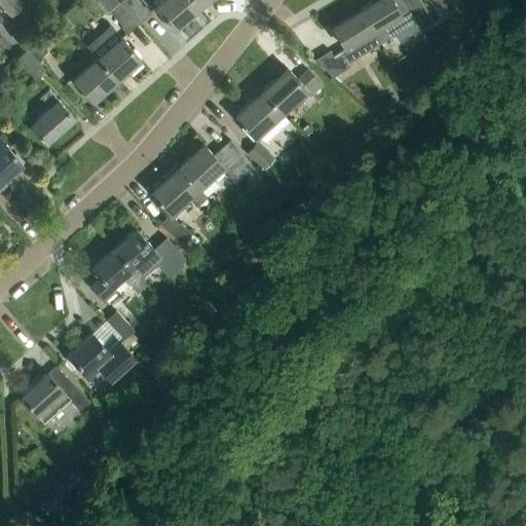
[(0,0),(0,5),(11,17),(24,5),(19,0),(0,0)]
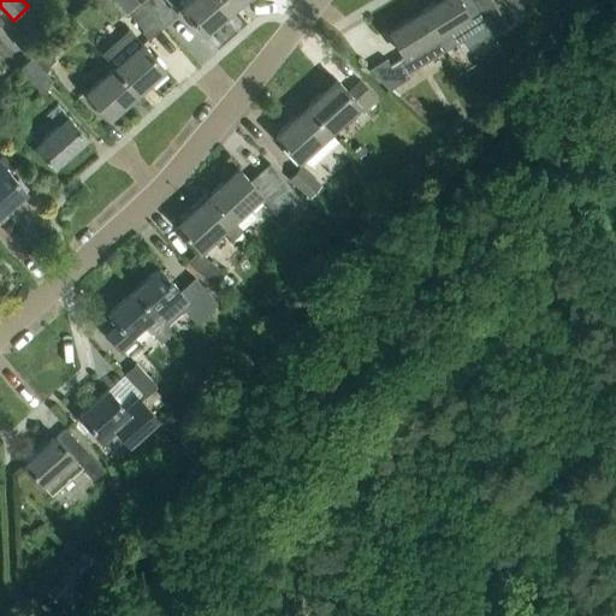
[(141,3),(163,28),(177,15),(169,7),(160,0),(140,0),(142,1),(141,3)]
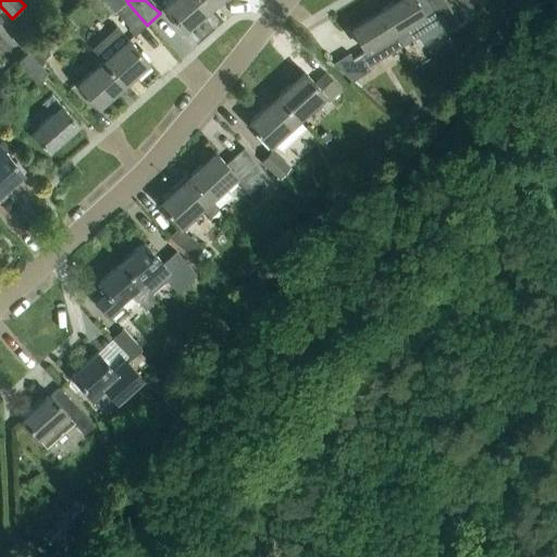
[(173,0),(164,8),(185,32),(210,9),(201,0),(173,0)]
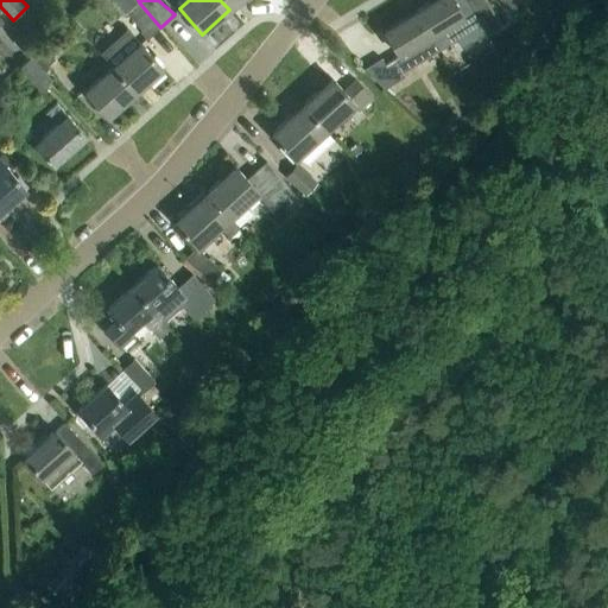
[(220,0),(229,10),(240,0),(220,0)]
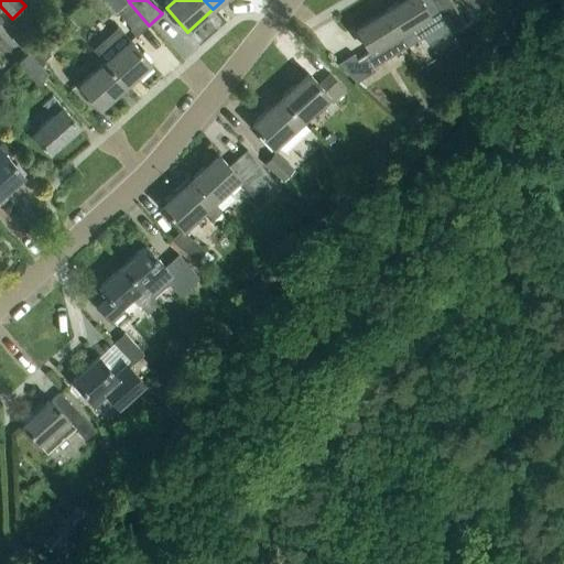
[(402,0),(386,10),(400,34),(399,34),(407,46),(424,36),(416,23),(436,11),(448,29),(462,21),(447,0),(402,0)]
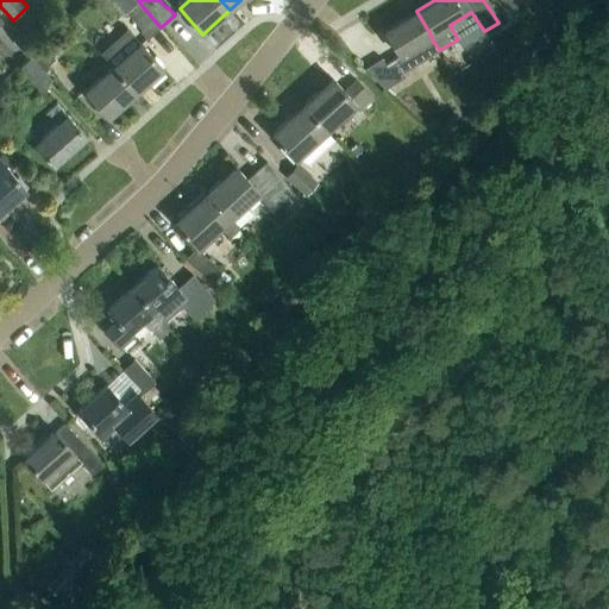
[(528,0),(500,0),(507,12),(528,0)]
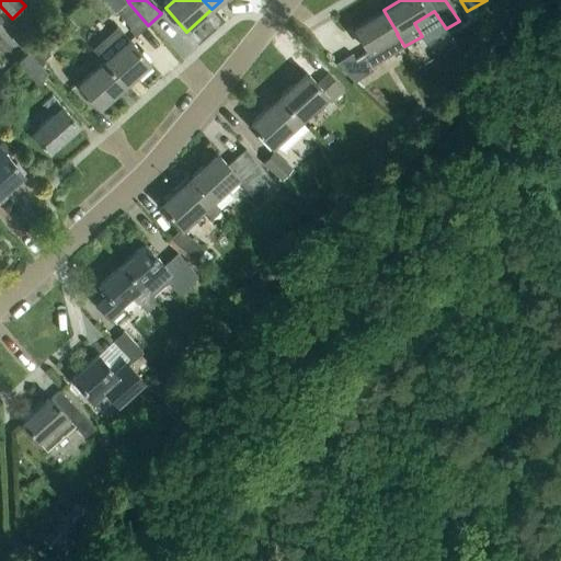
[(148,25),(128,2),(116,12),(136,35),(148,25)]
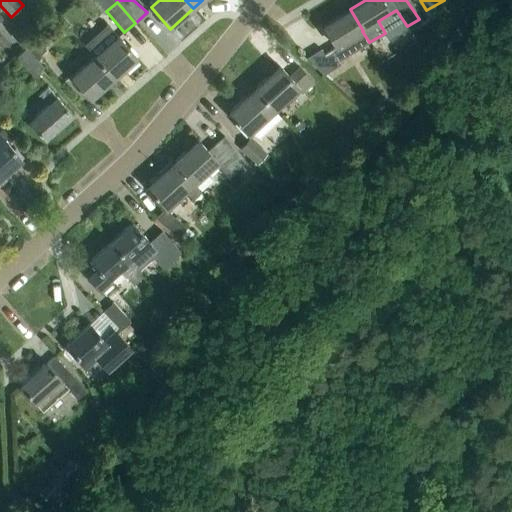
[(350,9),(323,26),(336,47),(324,55),(321,49),(306,58),(323,74),(340,64),(338,61),(369,42),(362,31),(363,31),(350,9)]
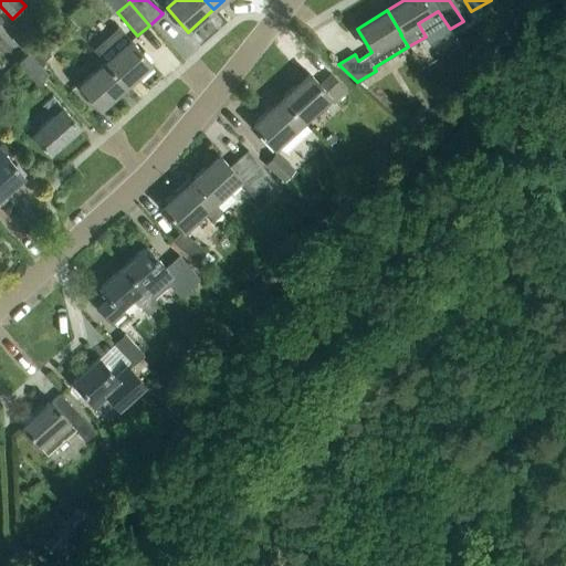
[(93,50),(105,63),(126,86),(152,64),(130,40),(129,41),(118,28),(93,50)]
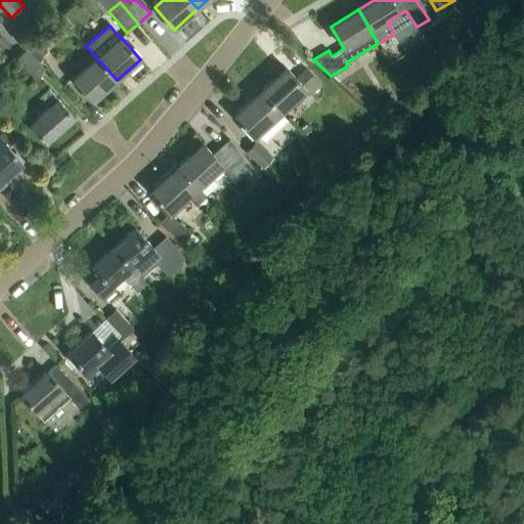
[(19,27),(10,35),(24,48),(33,39),(19,27)]
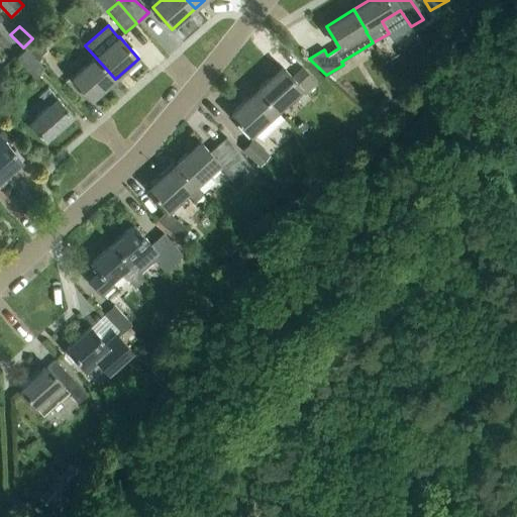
[(26,48),(36,60),(46,50),(36,39),(26,48)]
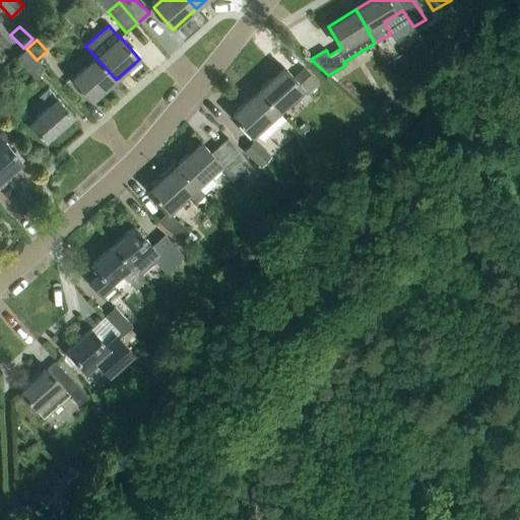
[(16,59),(35,78),(45,69),(36,61),(37,60),(26,49),(16,59)]
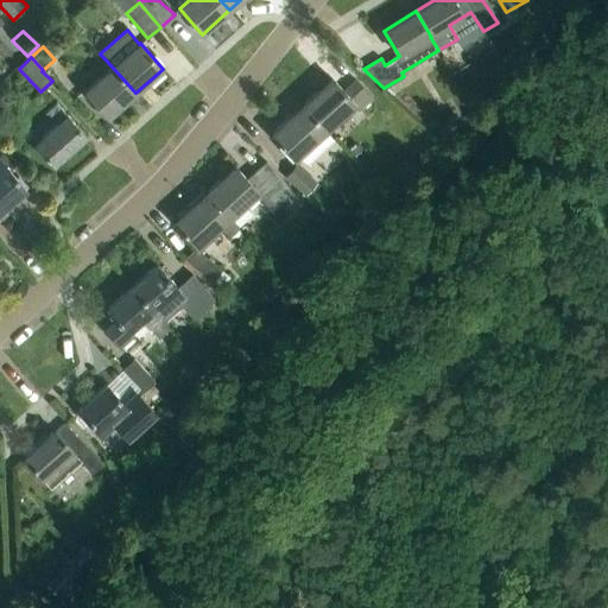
[(108,118),(135,93),(113,68),(86,92),(108,118)]
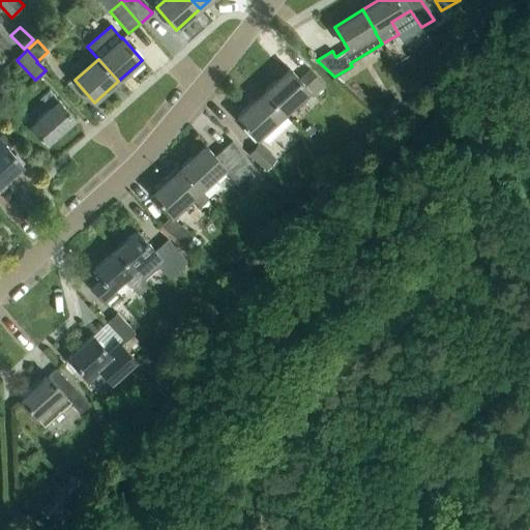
[(264,92),(284,115),(310,91),(314,96),(325,86),(310,69),(299,80),(289,68),(264,92)]
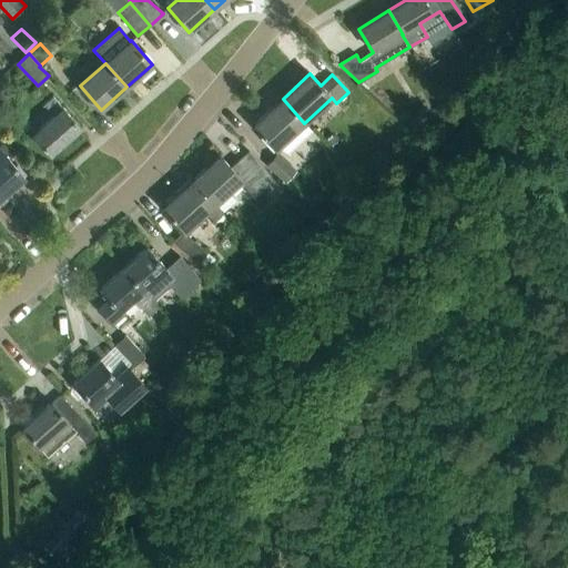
[(50,155),(80,129),(53,98),(43,105),(53,117),(32,135),(50,155)]
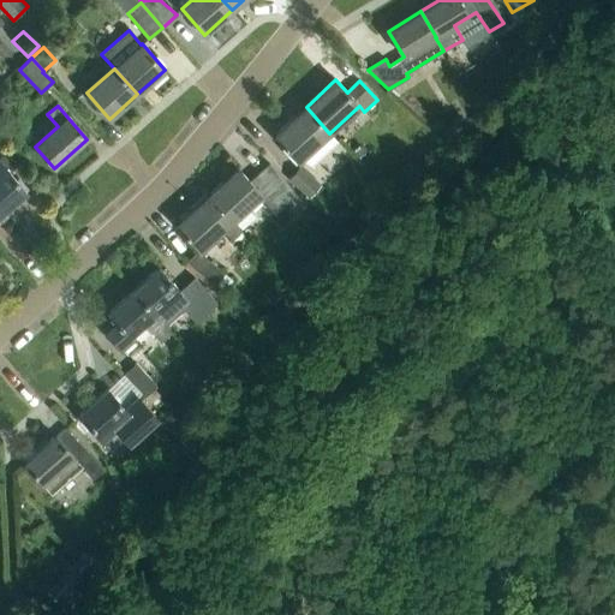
[(329,133),(306,107),(275,135),(285,147),(282,149),(296,163),(300,159),(311,165),(336,142),(329,133)]
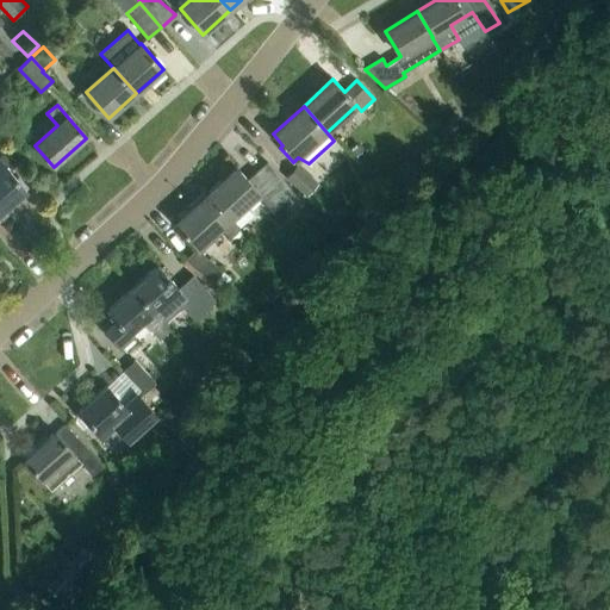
[(5,151),(0,155),(0,212),(26,191),(8,170),(17,163),(5,151)]
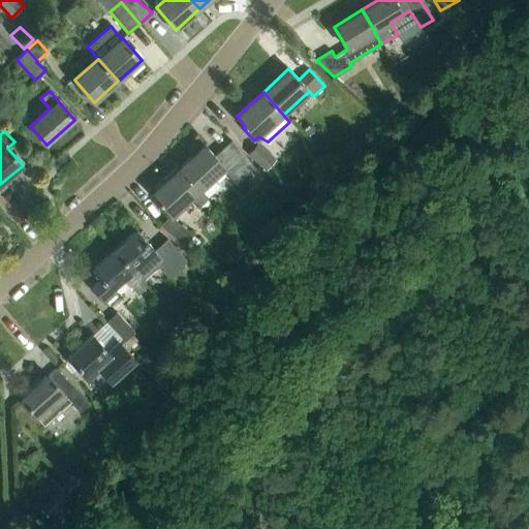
[(199,190),(222,168),(235,183),(244,175),(252,184),(261,176),(230,141),(214,156),(204,146),(178,168),(198,191),(199,190)]
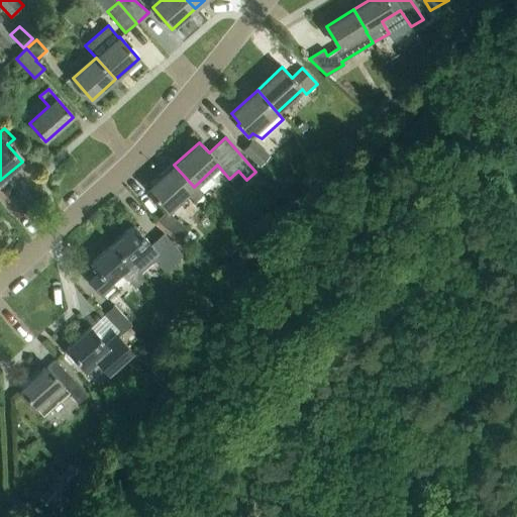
[(253,139),(242,151),(260,167),(270,154),(253,139)]
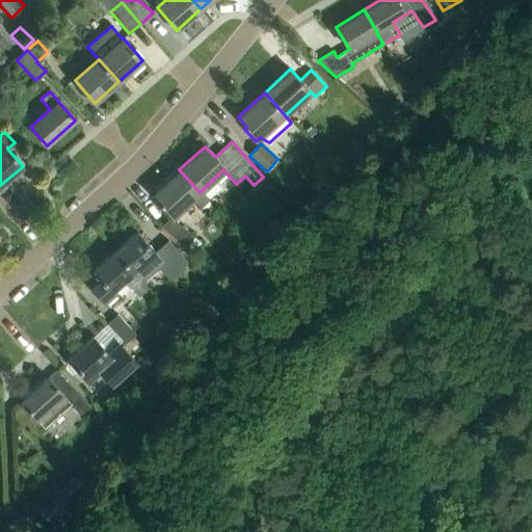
[(173,216),(191,200),(200,209),(209,201),(201,191),(200,192),(179,169),(152,193),(161,204),(158,206),(170,218),(161,227),(165,231),(186,247),(194,236),(176,221),(173,216)]
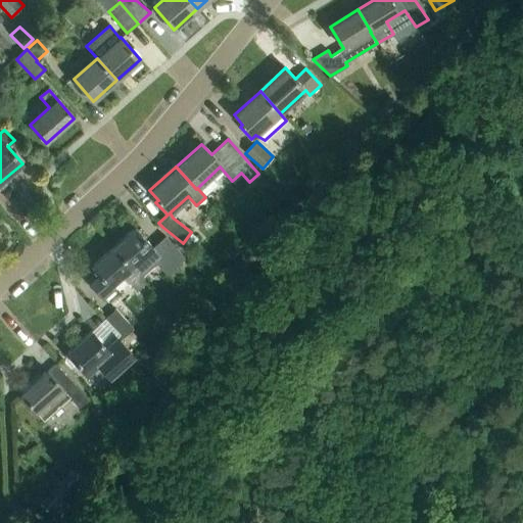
[(333,173),(306,202),(320,214),(322,216),(348,186),(345,183),(333,173)]
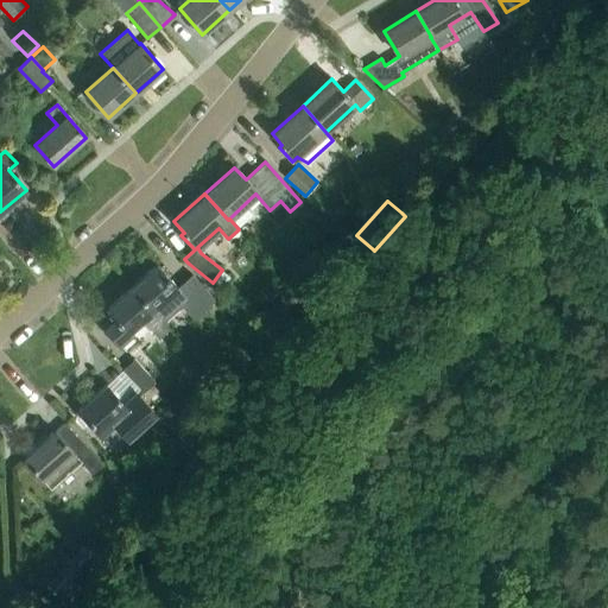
[(132,286),(164,323),(182,306),(192,320),(215,299),(192,274),(178,287),(158,265),(132,286)]
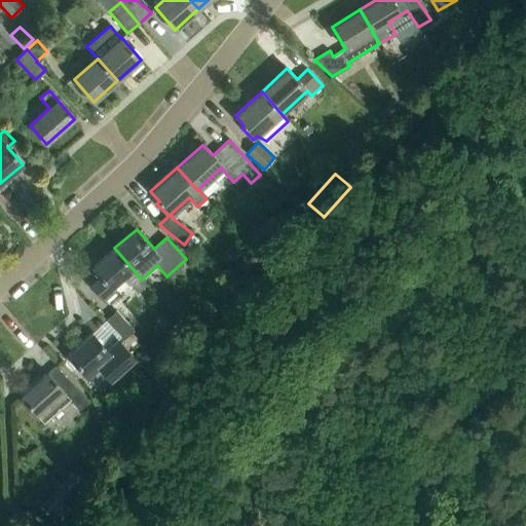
[(92,267),(100,274),(88,284),(103,300),(113,291),(110,288),(126,273),(133,280),(128,284),(137,293),(146,285),(142,279),(114,248),(92,267)]
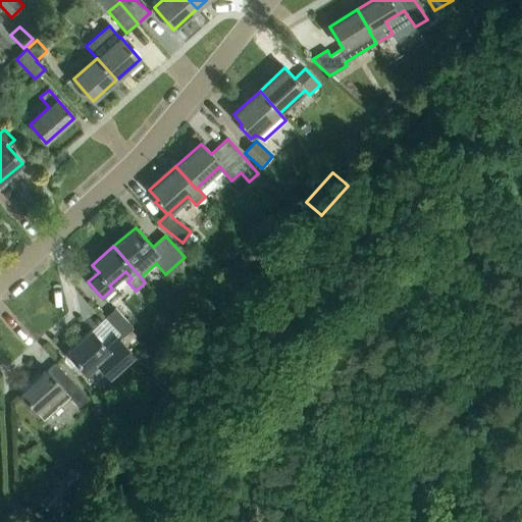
[(106,317),(123,336),(133,327),(115,308),(106,317)]
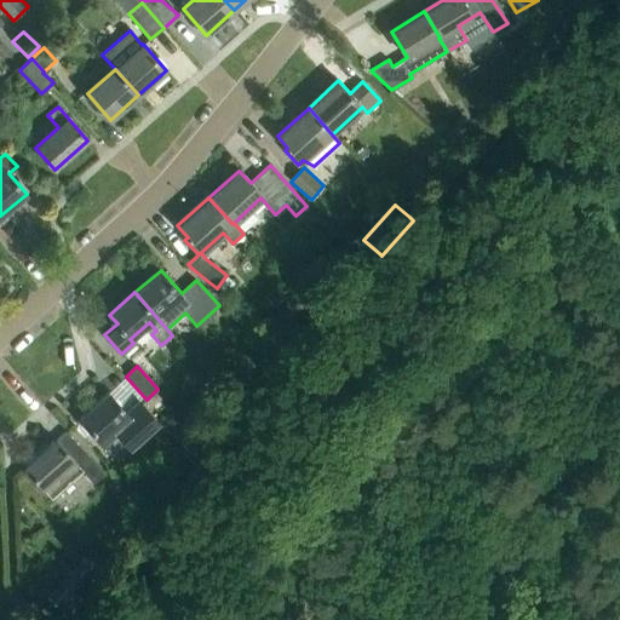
[(103,443),(116,431),(130,447),(137,440),(158,422),(139,401),(127,412),(109,392),(80,419),(103,443)]
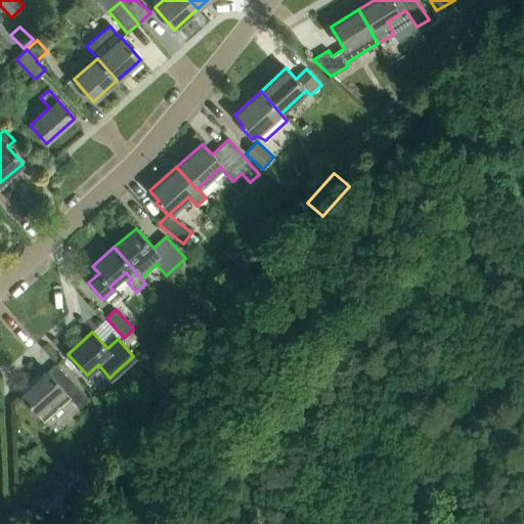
[(44,420),(70,397),(80,408),(88,400),(57,364),(48,372),(22,395),(44,420)]
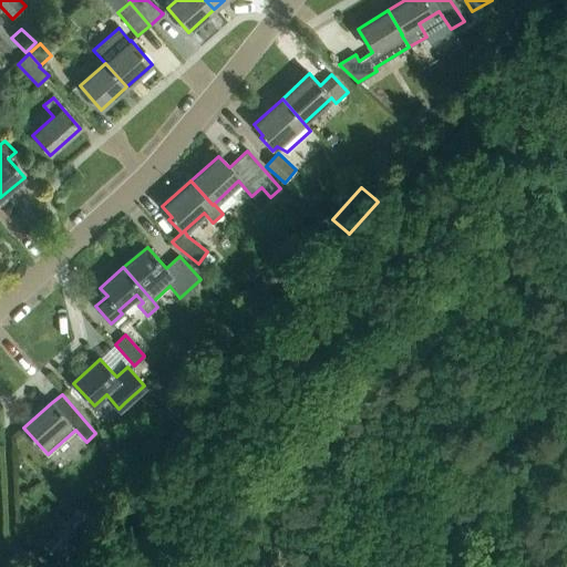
[(173,416),(165,424),(174,432),(182,424),(173,416)]
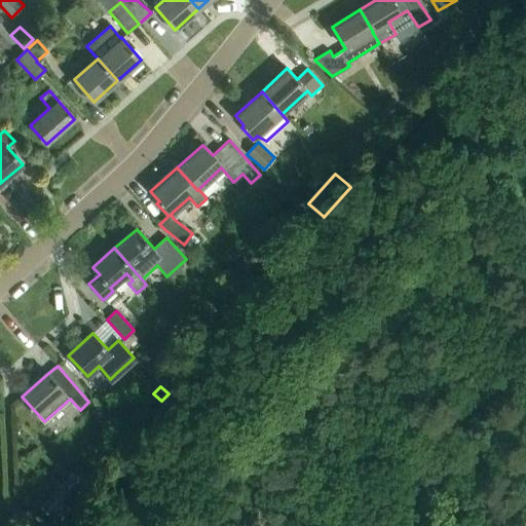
[(109,418),(101,425),(111,435),(118,427),(109,418)]
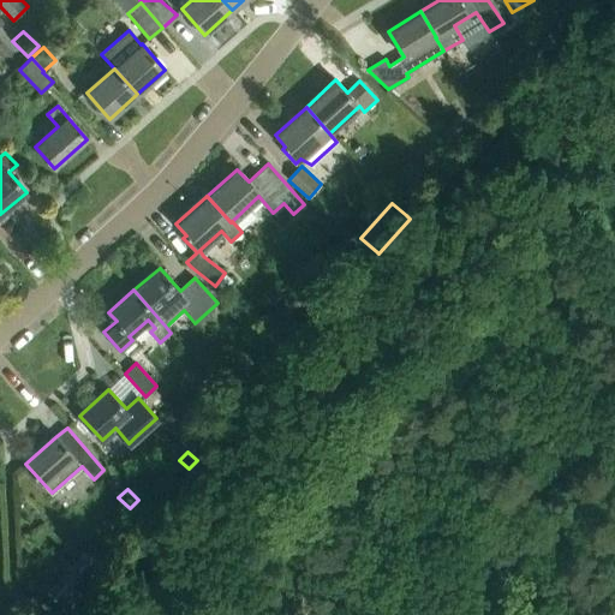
[(89,584),(75,571),(53,595),(67,608),(89,584)]
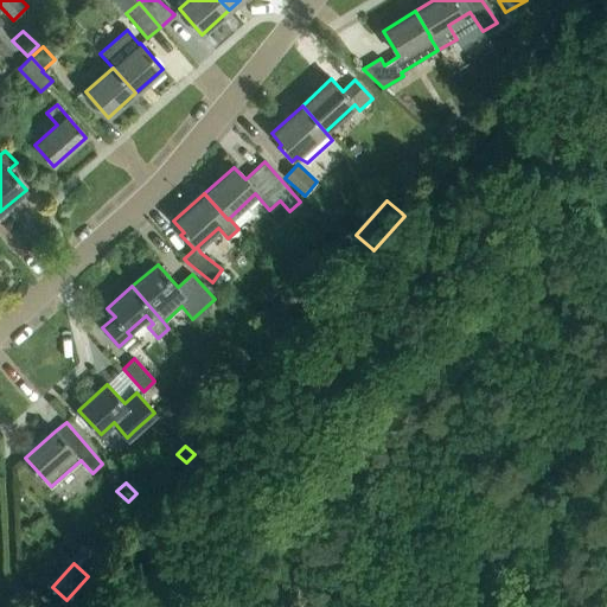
All buildings are outlined.
